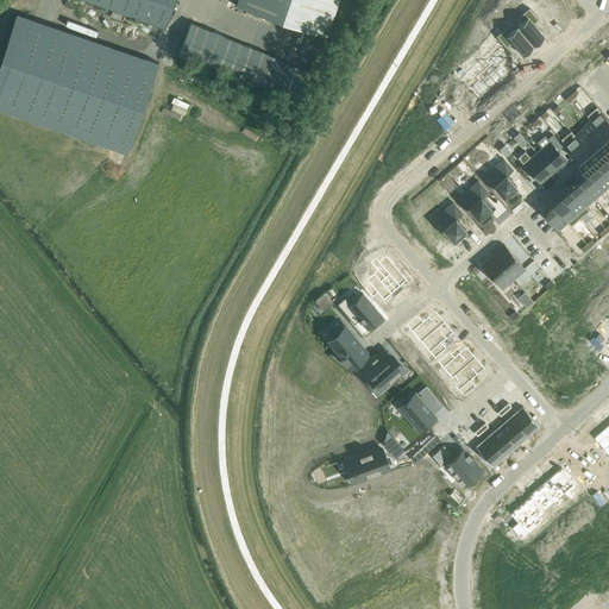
[(86,0),(165,27),(174,0),(86,0)]
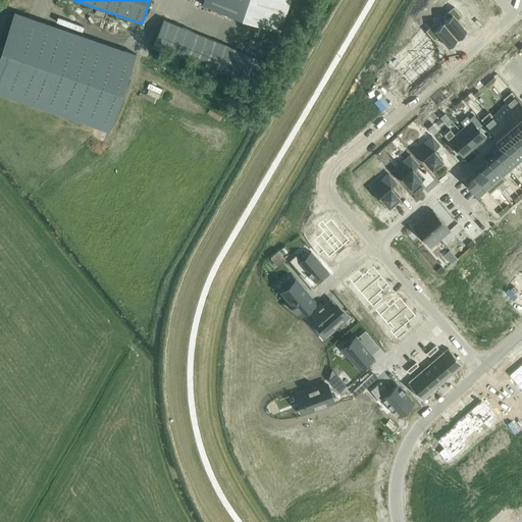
[(290,0),(203,0),(202,4),(279,31),(290,0)]
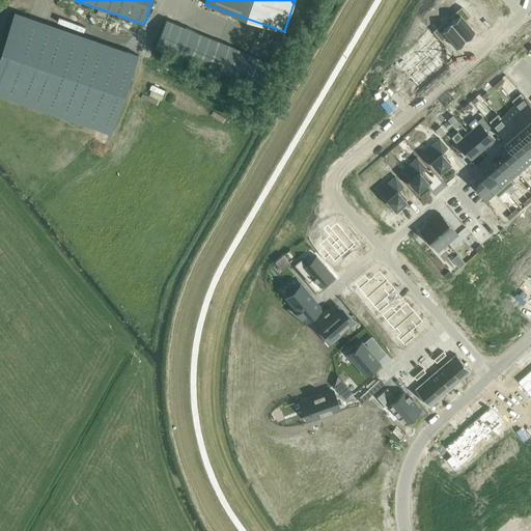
[(447,18),(450,22),(465,38),(474,30),(465,20),(470,16),(460,5),(447,18)]
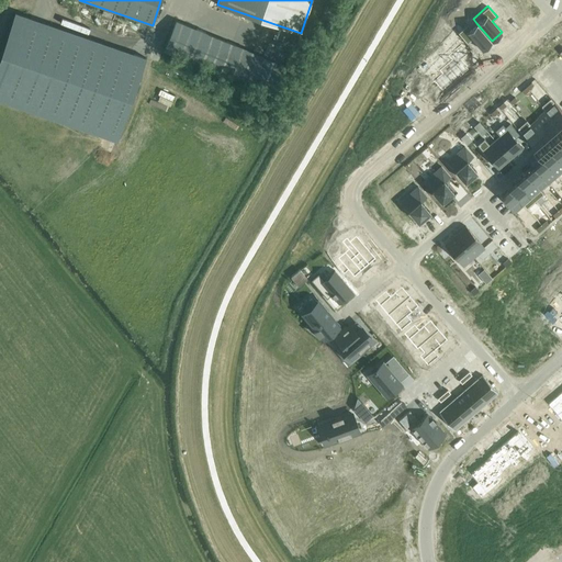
[(0,54),(0,99),(116,141),(145,57),(14,12),(0,54)]
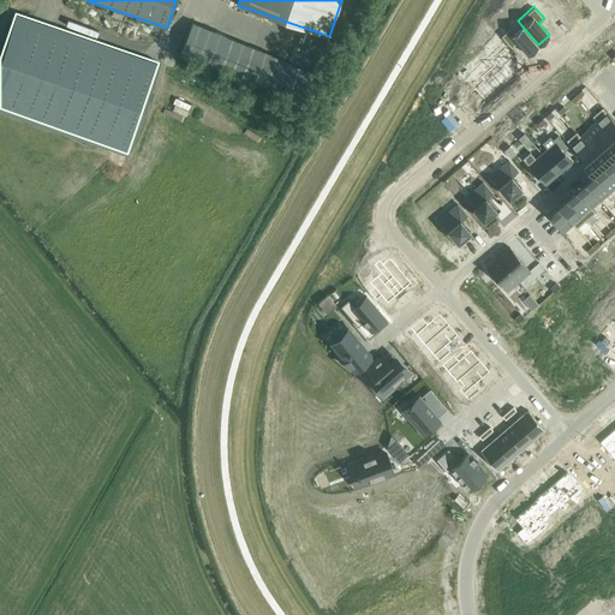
[(302,106),(315,72),(192,22),(178,55),(302,106)]
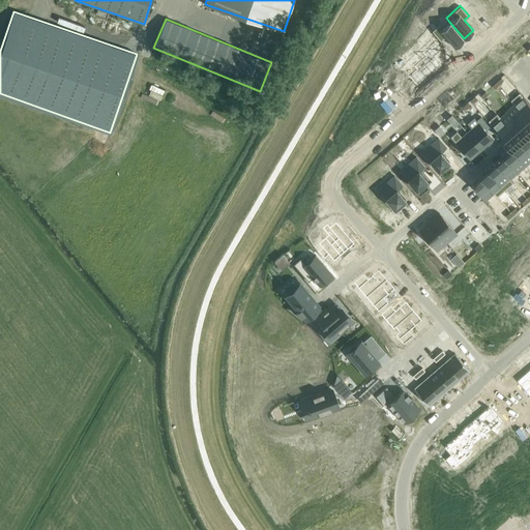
[(441,22),(432,30),(440,40),(445,36),(454,47),(464,38),(449,22),(444,26),(441,22)]
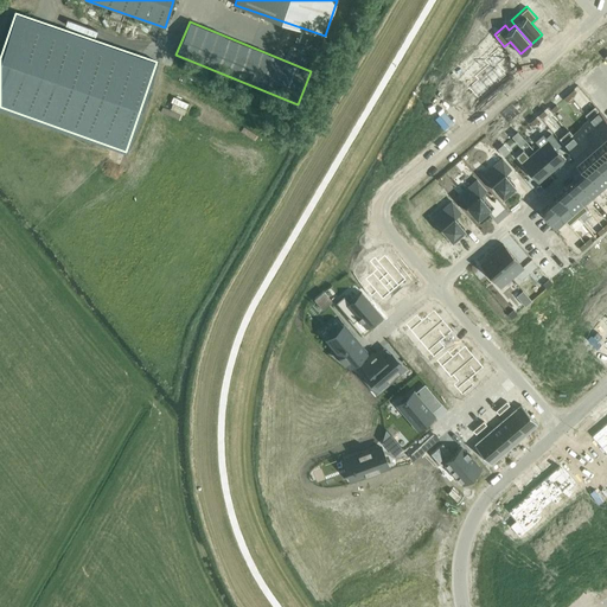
[(490,58),(462,81),(470,90),(471,89),(478,97),(491,85),(492,87),(505,76),(503,74),(504,72),(497,65),(509,56),(492,36),(480,46),(490,58)]
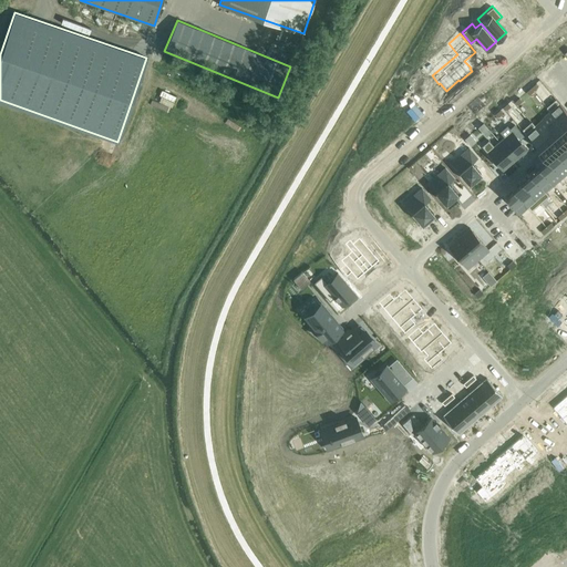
[(550,110),(565,126),(566,124),(566,110),(556,98),(547,106),(550,110)]
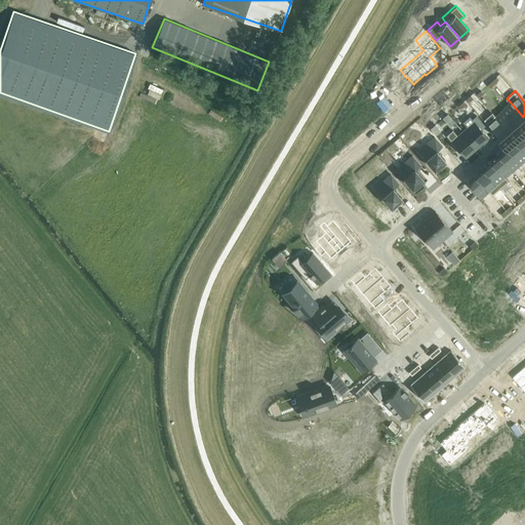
[(510,102),(502,109),(515,123),(523,117),(510,102)]
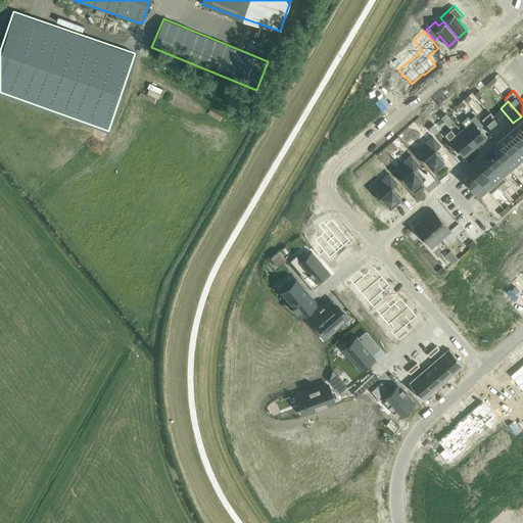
[(492,114),(506,130),(513,123),(501,108),(492,114)]
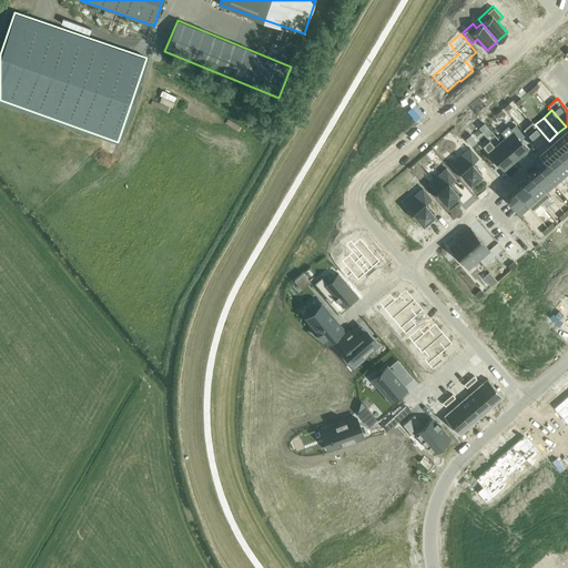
[(531,120),(523,129),(540,149),(549,141),(535,124),(531,120)]
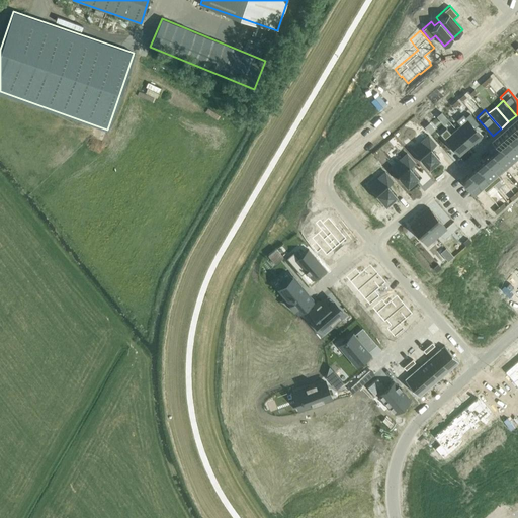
[(441,111),(436,116),(442,123),(448,118),(441,111)]
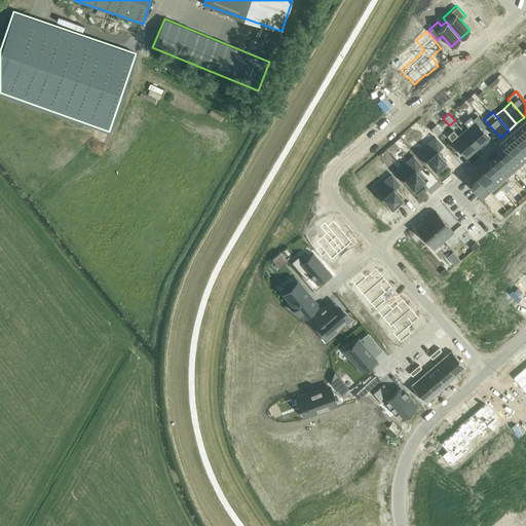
[(467,126),(462,129),(477,147),(489,137),(482,128),(485,124),(477,114),(473,118),(470,115),(462,121),(467,126)]
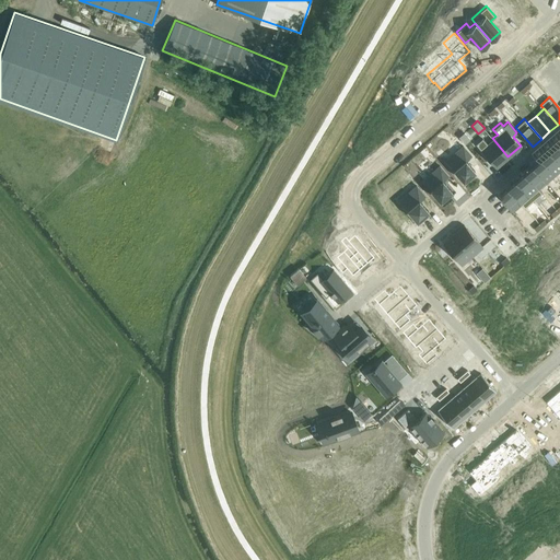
[(464,132),(458,137),(465,143),(469,139),(464,132)]
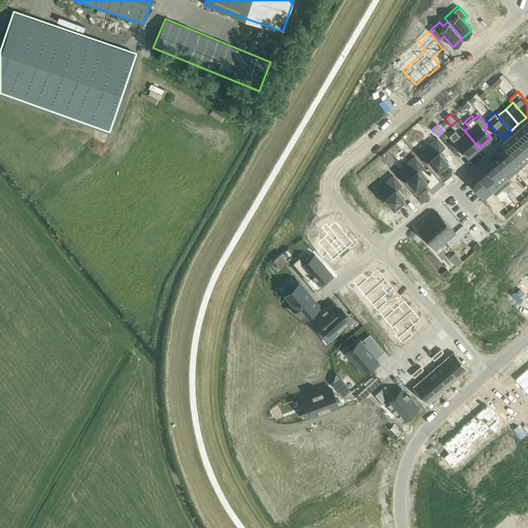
[(455,129),(448,135),(467,157),(479,147),(464,130),(459,135),(455,129)]
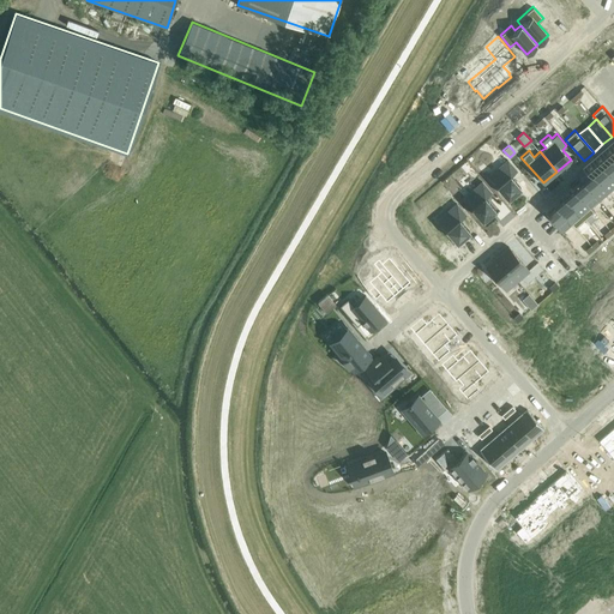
[(613,157),(613,156),(603,164),(613,176),(613,157)]
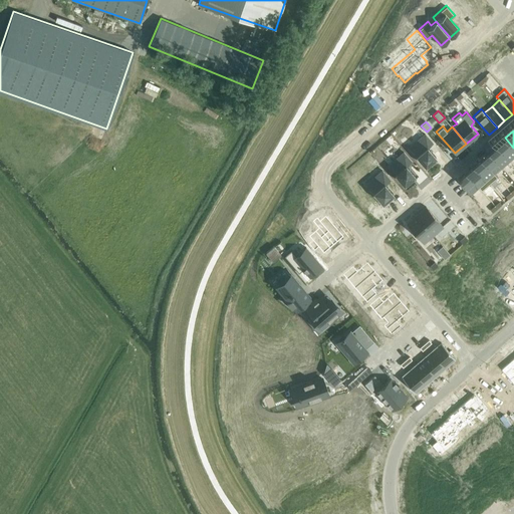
[(425,133),(409,146),(425,165),(435,156),(427,146),(432,142),(425,133)]
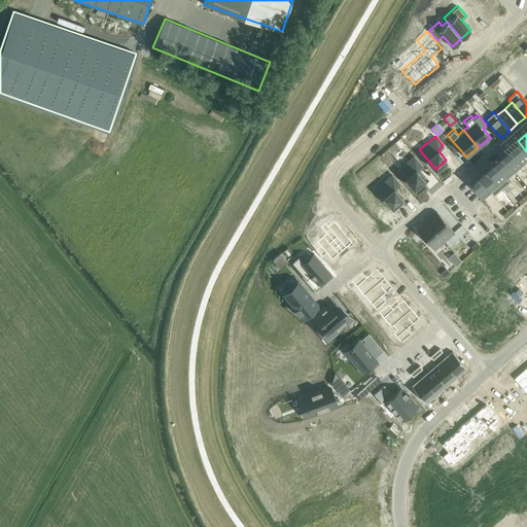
[(526,151),(518,141),(511,148),(523,164),(526,160),(526,151)]
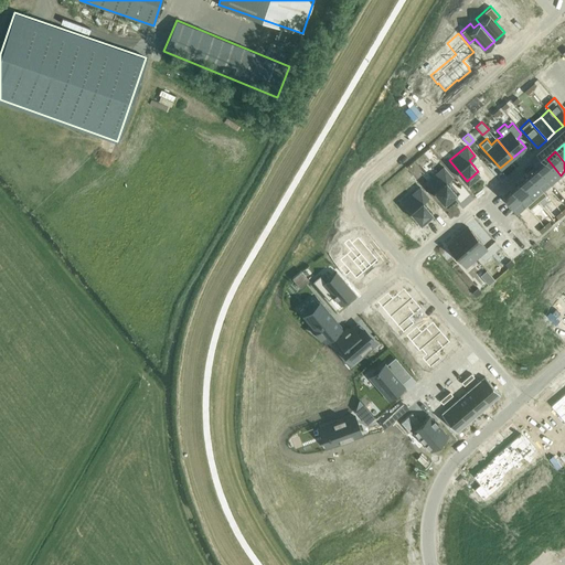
[(547,159),(539,166),(553,182),(561,176),(547,159)]
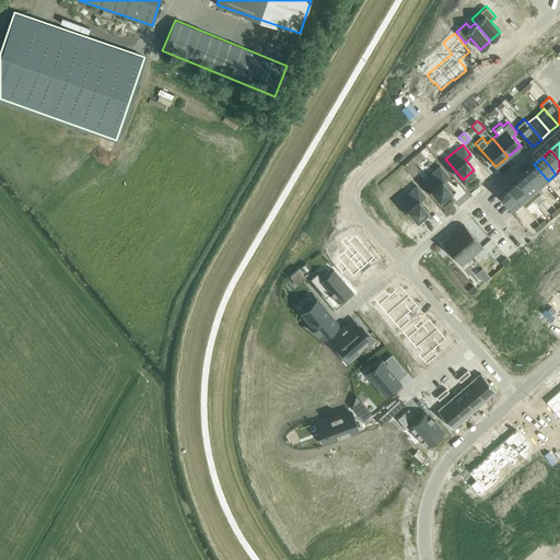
[(439,164),(422,178),(439,199),(451,189),(442,178),(447,174),(439,164)]
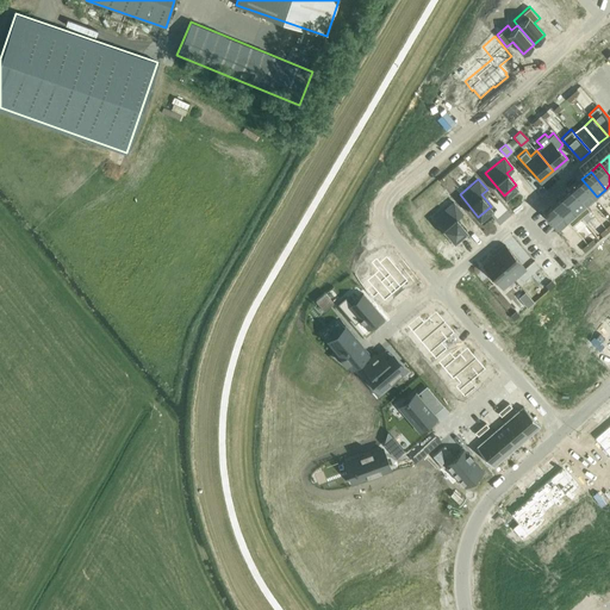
[(582,179),(572,187),(587,205),(597,197),(582,179)]
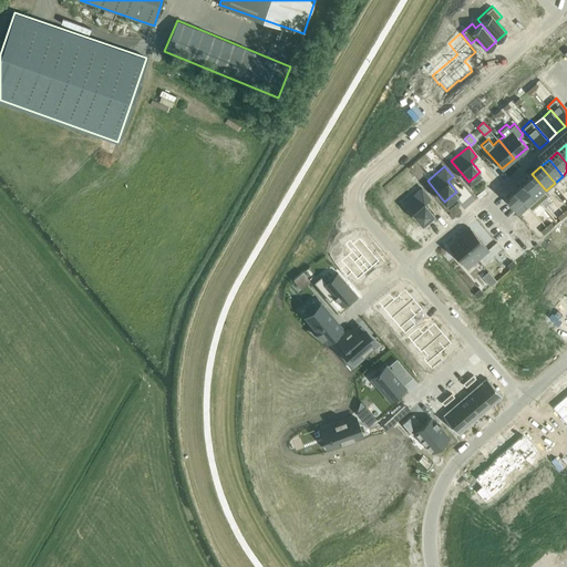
[(532,174),(523,182),(540,202),(549,195),(546,191),(532,174)]
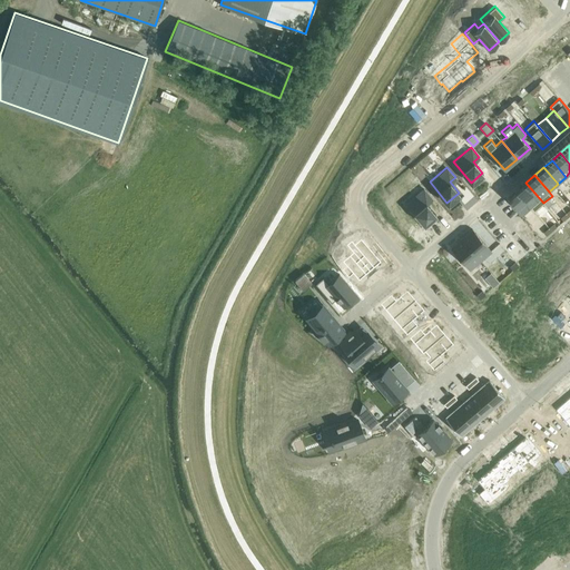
[(526,183),(518,189),(531,206),(536,210),(543,203),(526,183)]
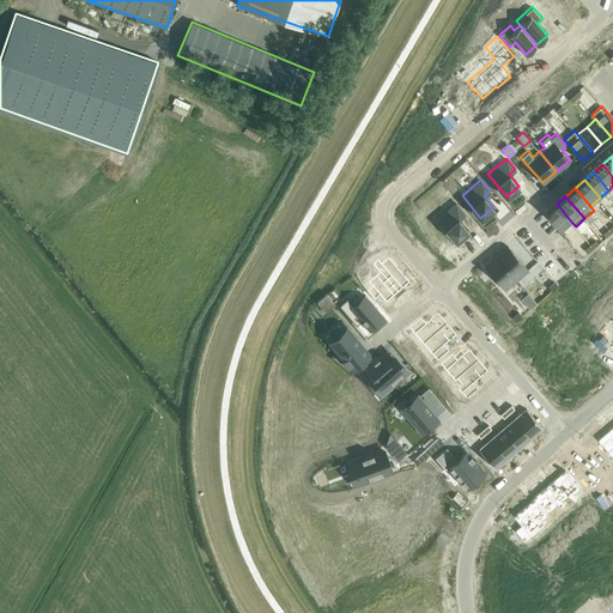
[(455,201),(436,218),(455,240),(468,229),(459,218),(465,212),(455,201)]
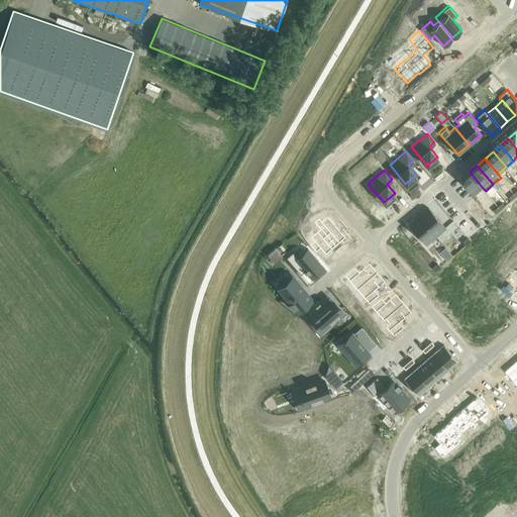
[(470,172),(460,179),(474,194),(482,187),(470,172)]
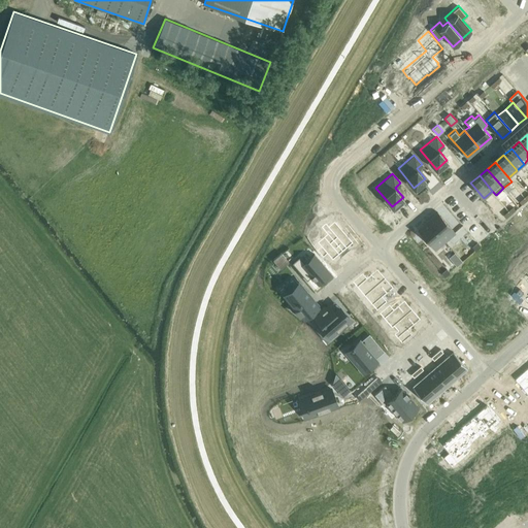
[(437,210),(427,219),(444,239),(455,231),(437,210)]
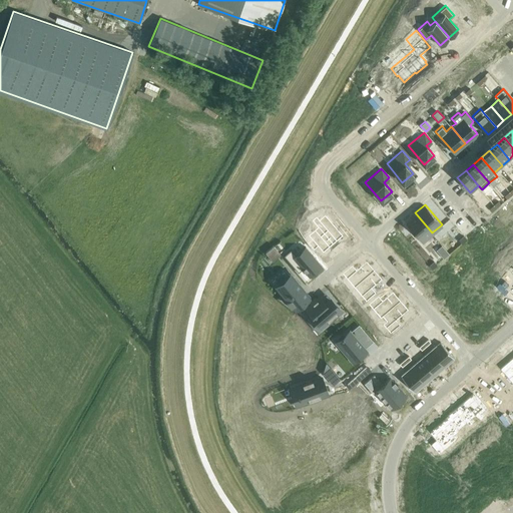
[(415,212),(405,221),(422,241),(432,232),(415,212)]
